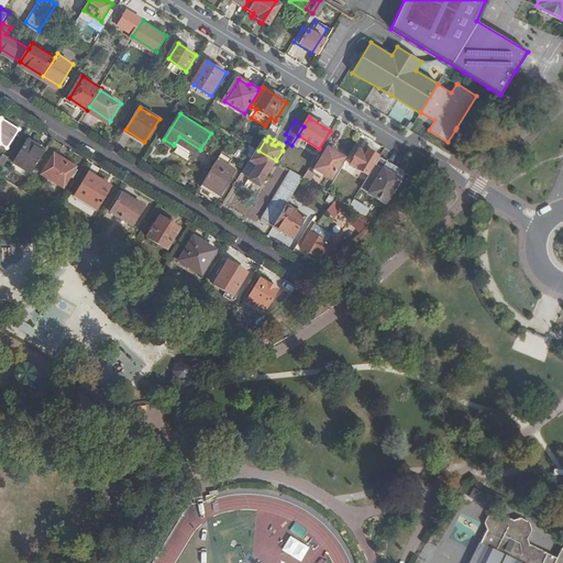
[(33,170),(46,150),(29,140),(17,159),(33,170)]
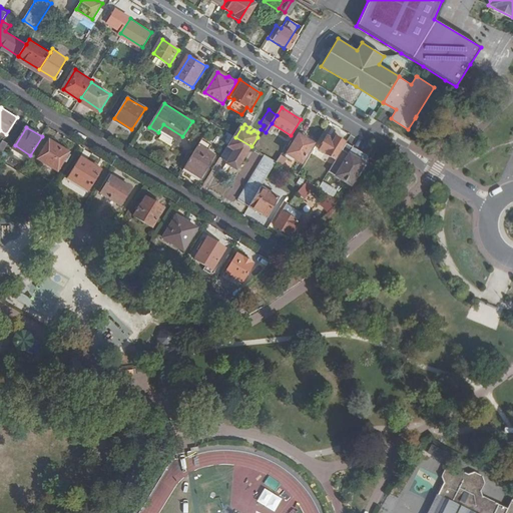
[(220,144),(226,148),(234,136),(228,132),(220,144)]
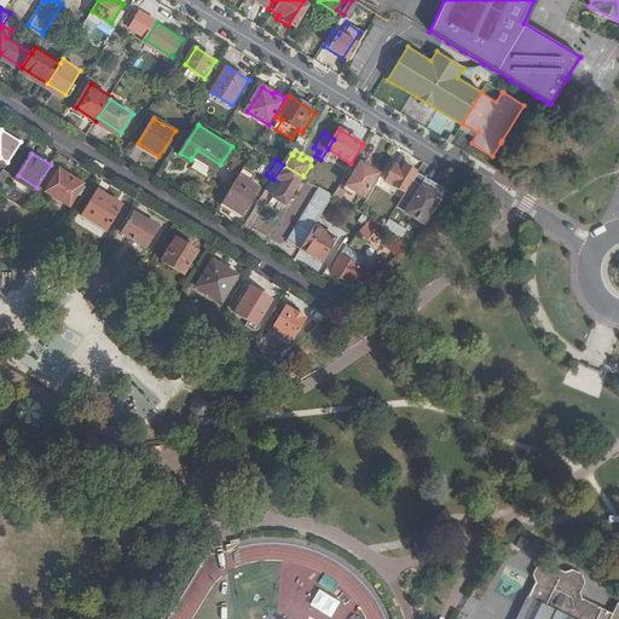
[(365,197),(379,175),(362,165),(348,187),(365,197)]
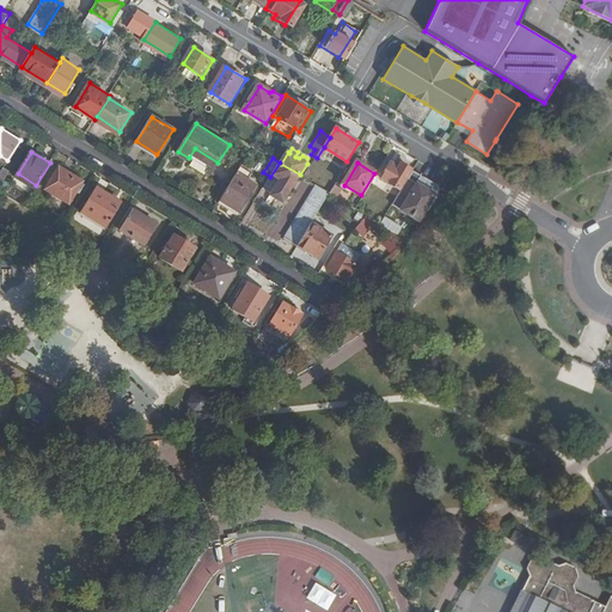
[(285,199),(300,175),(281,164),(273,177),(270,177),(264,187),(285,199)]
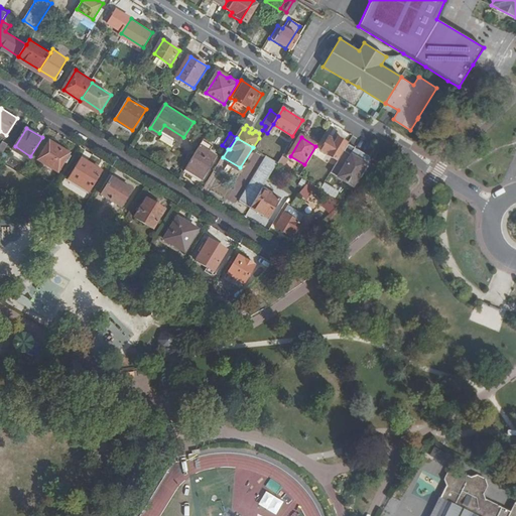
[(321,151),(338,160),(348,143),(340,138),(337,141),(330,138),(321,151)]
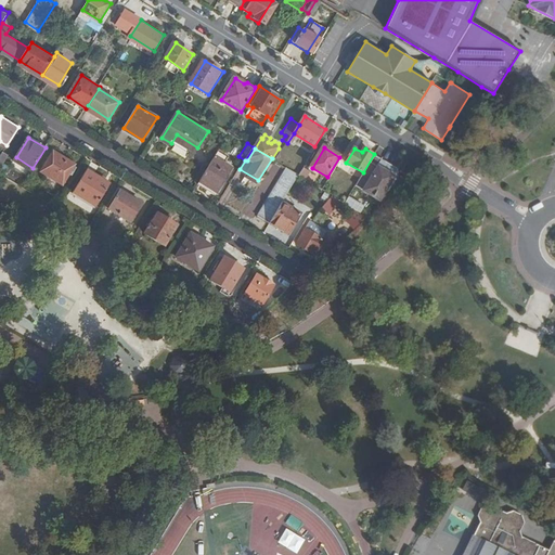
[(0,169),(11,153),(4,150),(0,156),(0,169)]
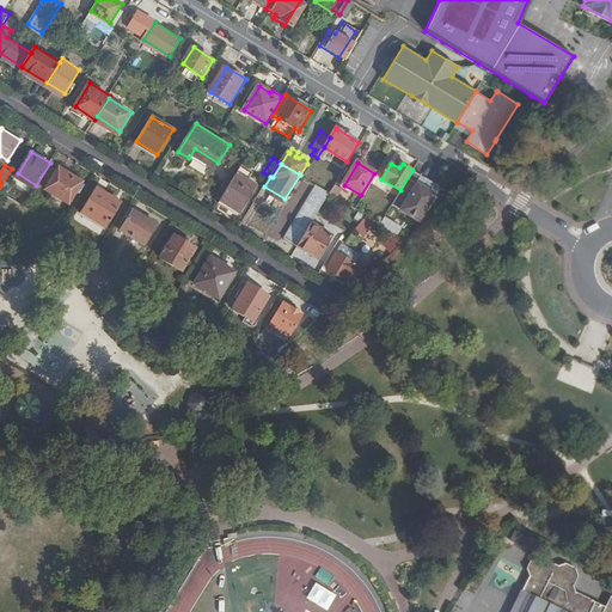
[(83,182),(60,167),(47,188),(71,203),(83,182)]
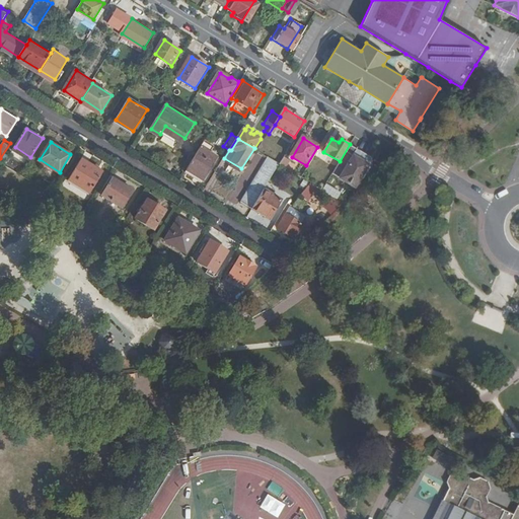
[(205,142),(201,147),(211,153),(214,147),(205,142)]
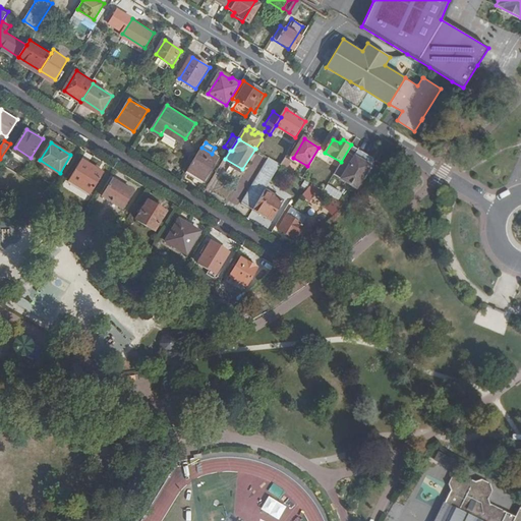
[(259,152),(266,156),(270,148),(264,145),(259,152)]
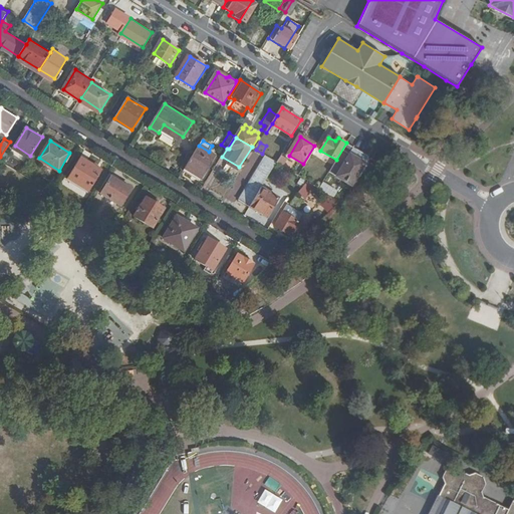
[(371,159),(348,145),(331,174),(353,188),(362,174),(364,175),(368,168),(366,167),(371,159)]
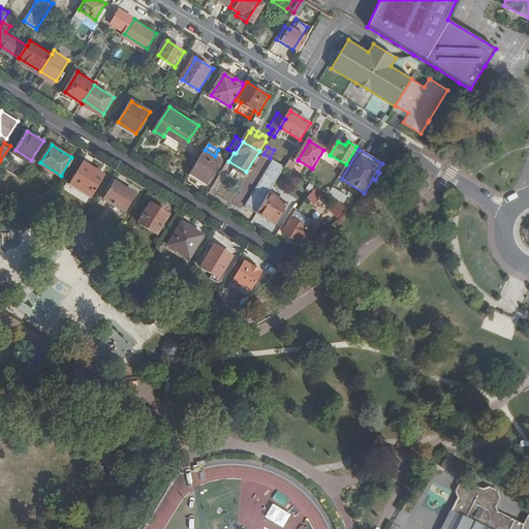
[(205,150),(191,173),(208,183),(221,160),(205,150)]
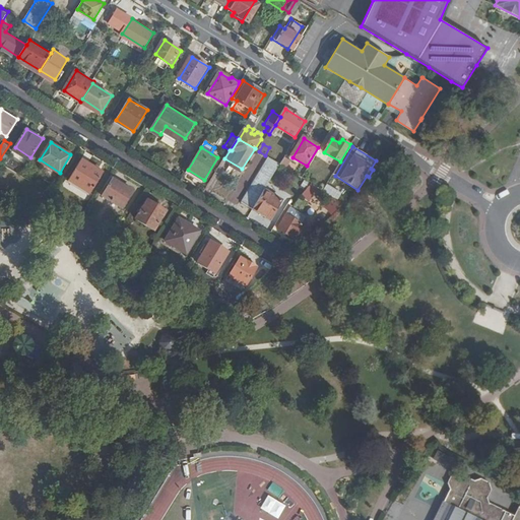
[(265,190),(280,165),(269,157),(243,201),(254,209),(265,190)]
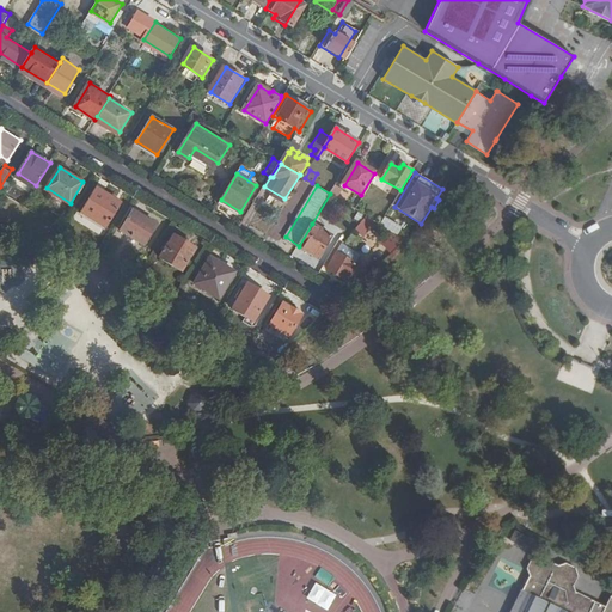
[(122,202),(96,187),(83,210),(108,226),(122,202)]
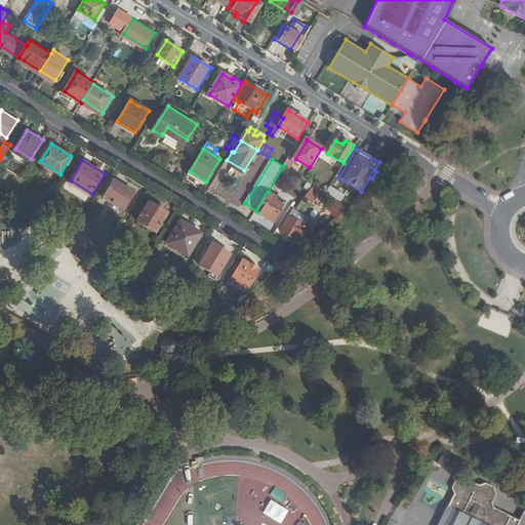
[(204,185),(206,182),(190,171),(188,173),(204,185)]
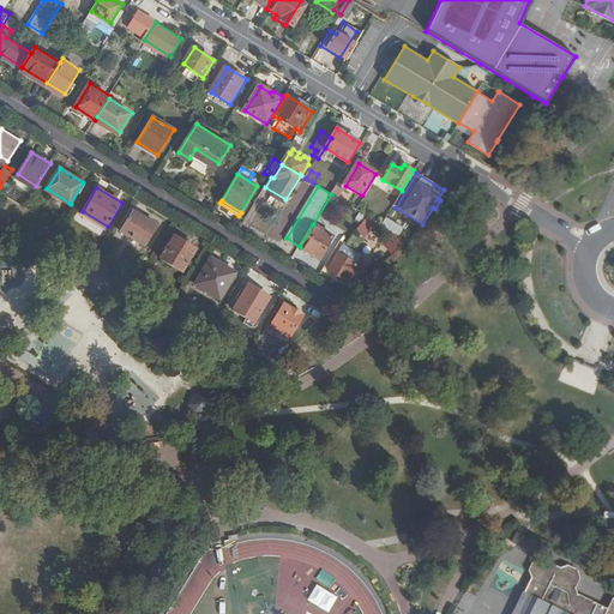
[(157,226),(134,211),(121,232),(145,245),(157,226)]
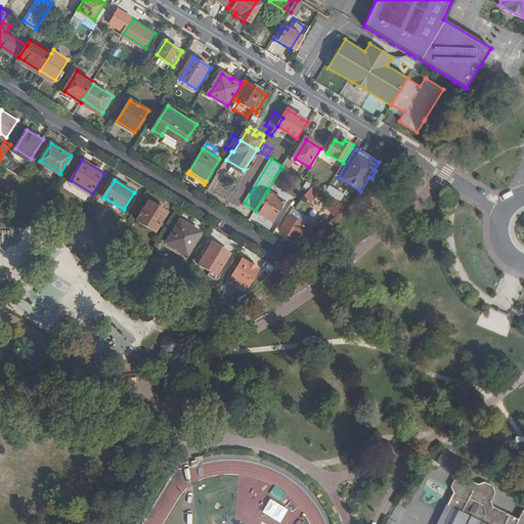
[(285,202),(267,191),(256,211),(272,221),(285,202)]
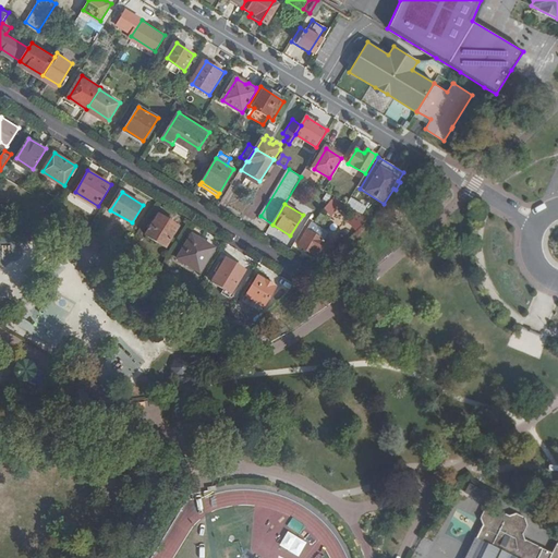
[(178,226),(159,215),(146,234),(165,247),(178,226)]
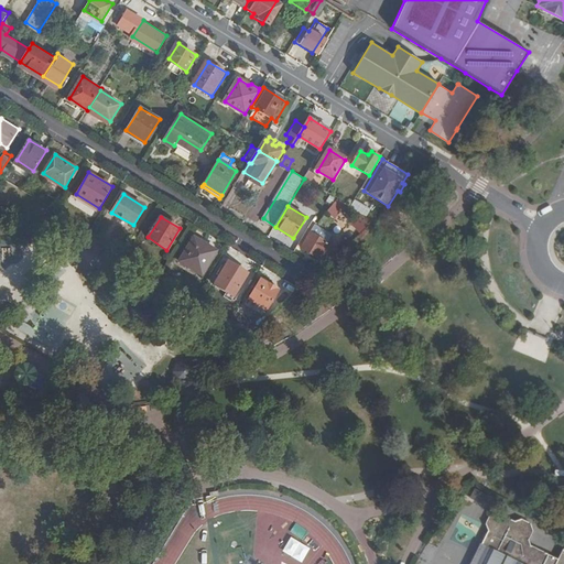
[(361,235),(372,225),(367,218),(356,228),(361,235)]
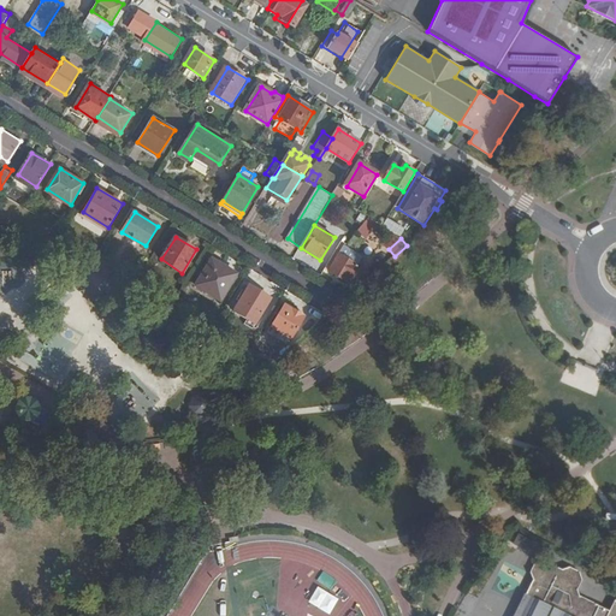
[(362,259),(345,248),(330,271),(348,283),(350,279),(355,283),(362,271),(359,267),(362,259)]
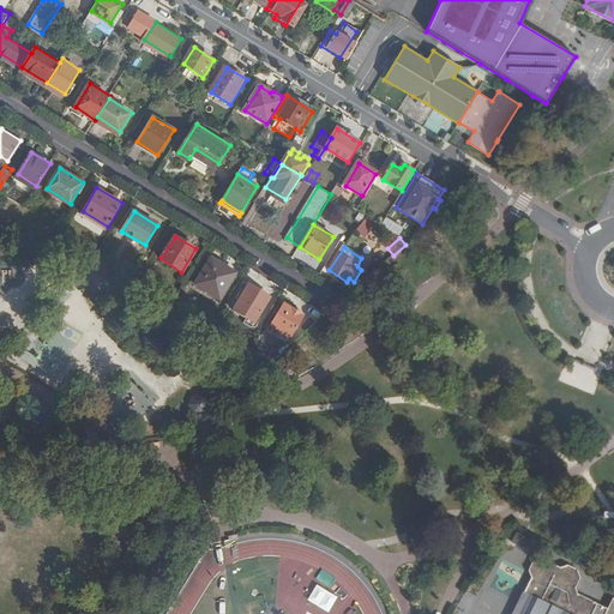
[(220,299),(235,274),(212,259),(197,284),(220,299)]
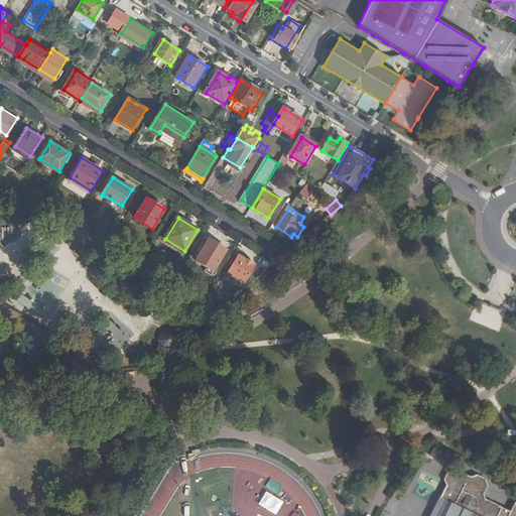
[(214,271),(227,250),(210,239),(197,260),(214,271)]
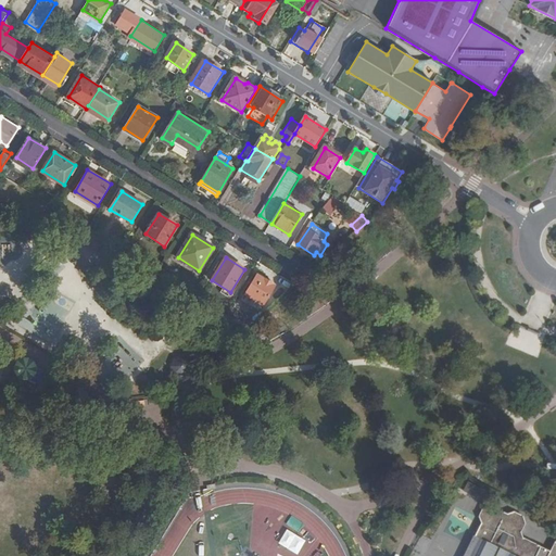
[(263,305),(275,286),(257,276),(245,295),(263,305)]
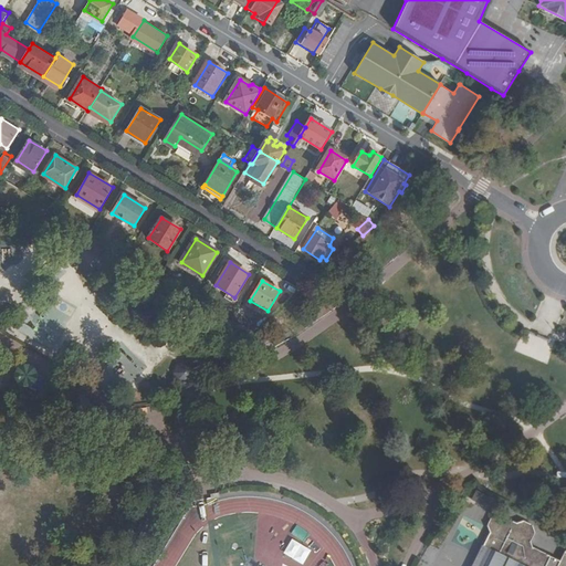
[(249,338),(253,332),(234,320),(230,327),(249,338)]
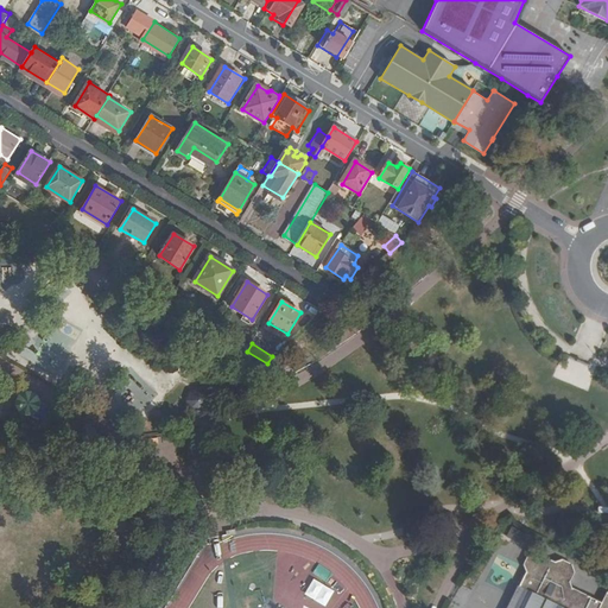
[(525,555),(565,576),(568,571),(565,565),(556,561),(550,562),(530,552),(525,555)]
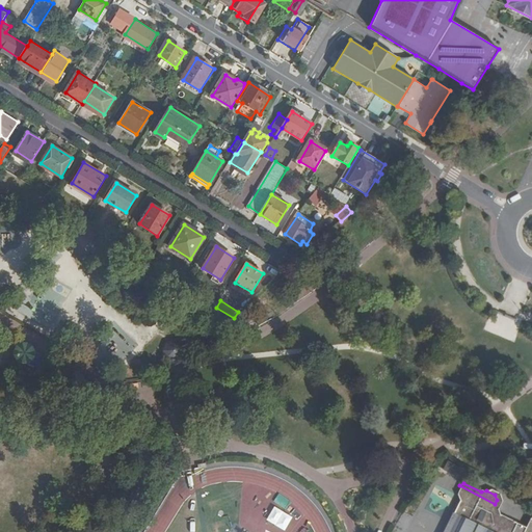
[(491,509),(495,504),(459,485),(458,486),(455,494),(456,498),(450,511),(462,517),(454,531),(531,531),(531,521),(526,517),(521,527),(494,513),(491,509)]
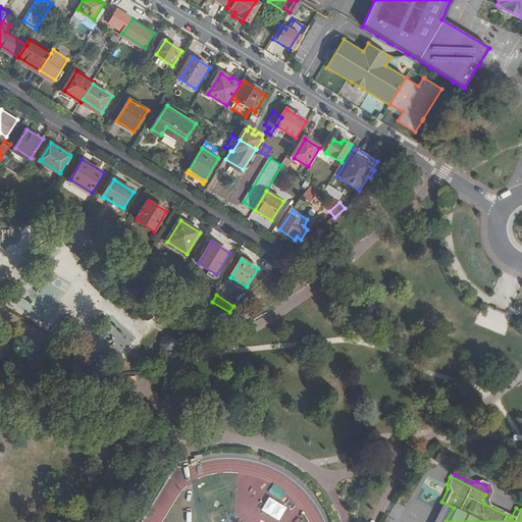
[(446,521),(454,508),(441,502),(431,521),(446,521)]
